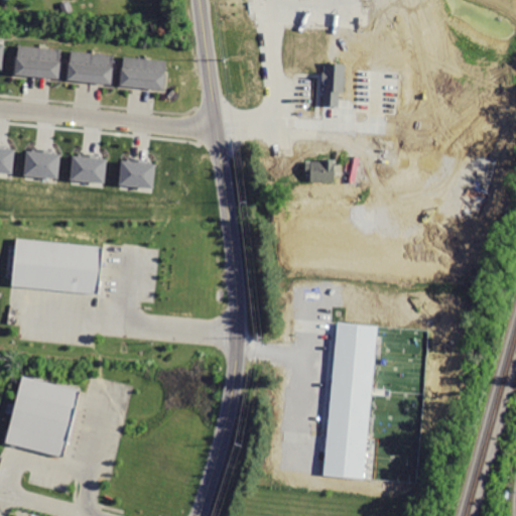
[(18,44),(16,73),(58,76),(61,48),(18,44)]
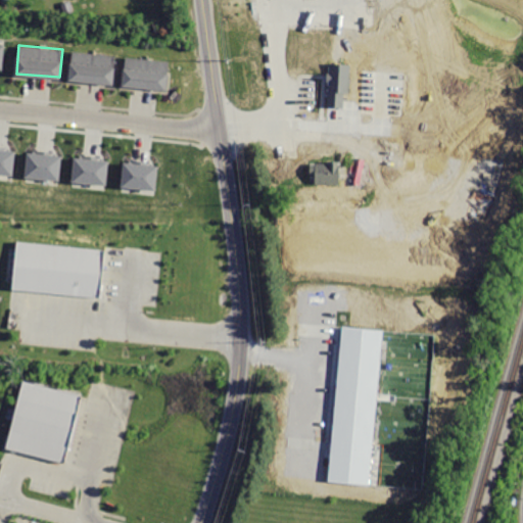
[(73,51),(69,79),(114,84),(117,55),(73,51)]
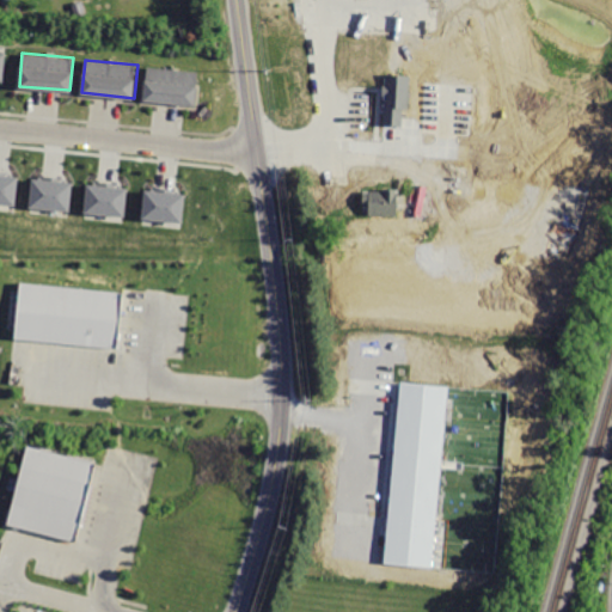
[(147,67),(144,101),(195,105),(199,72),(147,67)]
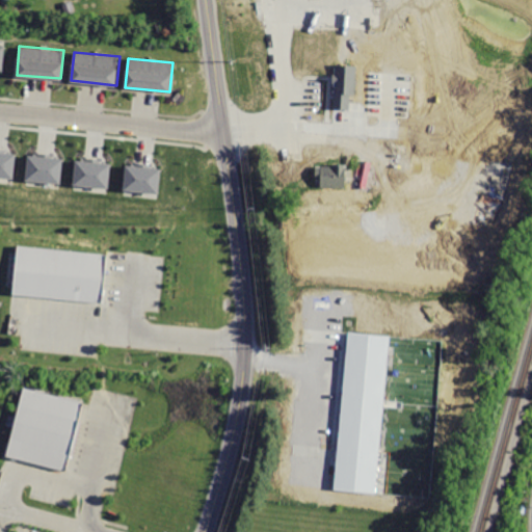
[(353,109),(354,64),(334,64),(333,108),(353,109)]
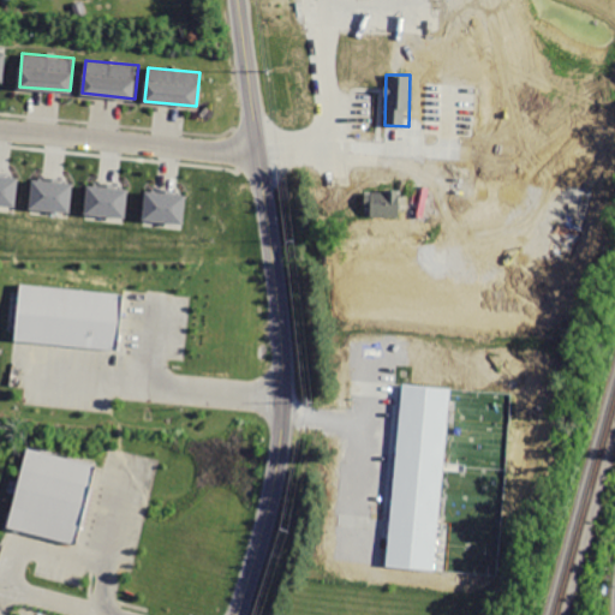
[(0,204),(15,207),(18,178),(0,174),(0,204)]
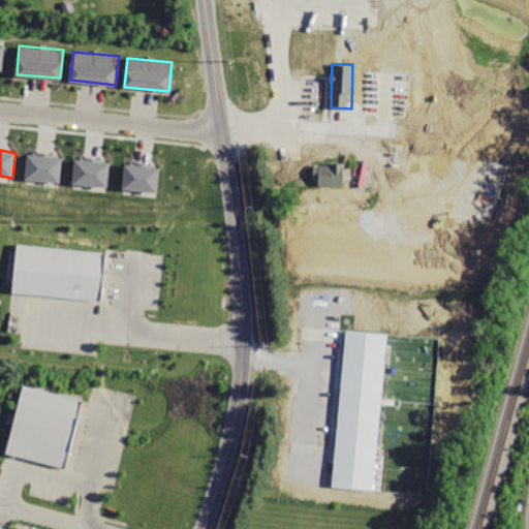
[(25,180),(61,182),(62,156),(26,154),(25,180)]
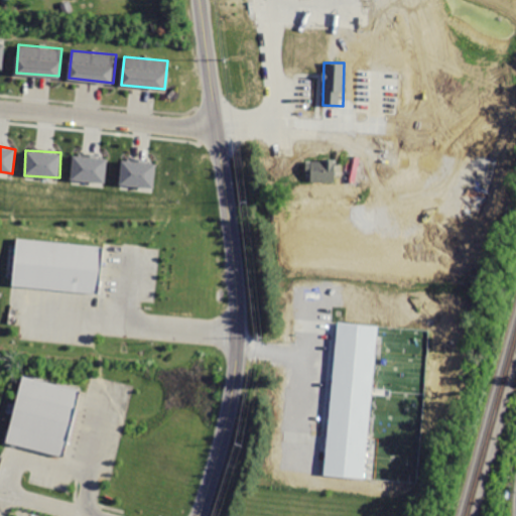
[(70,178),(105,183),(108,157),(73,153),(70,178)]
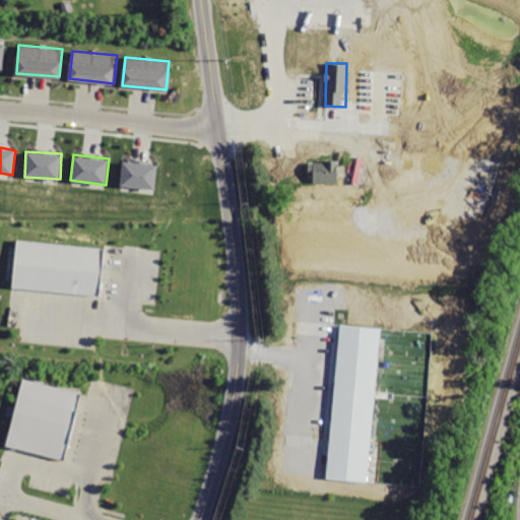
[(157,165),(123,160),(120,186),(154,190),(157,165)]
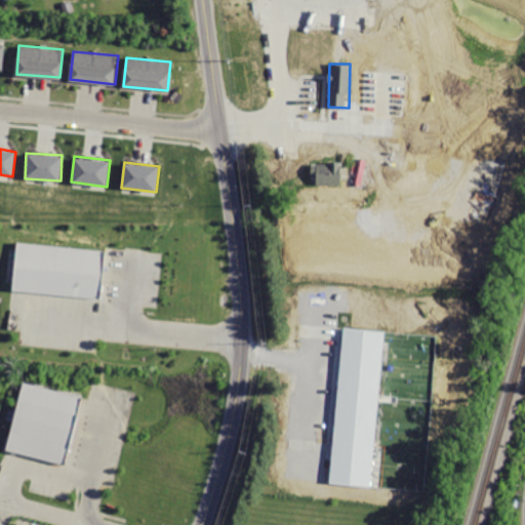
[(312,163),(313,185),(340,185),(340,162),(312,163)]
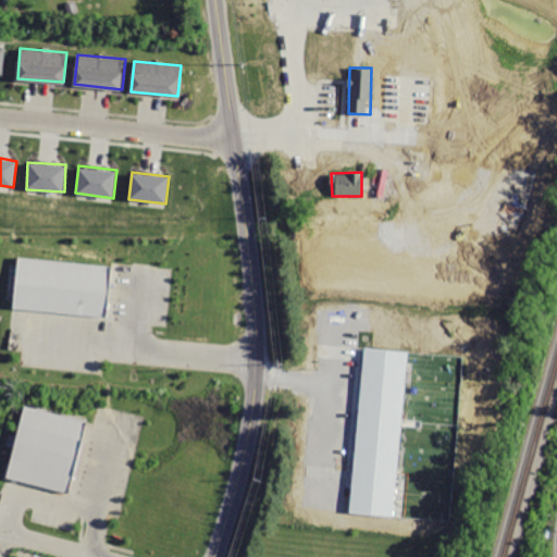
[(21,261),(15,310),(110,321),(115,271),(21,261)]
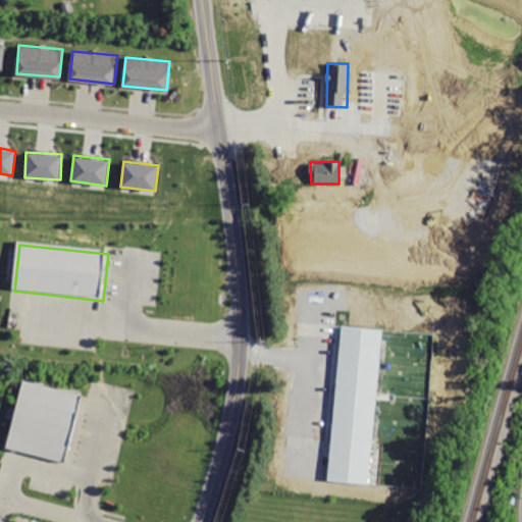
[(342,326),(327,479),(368,483),(382,329),(342,326)]
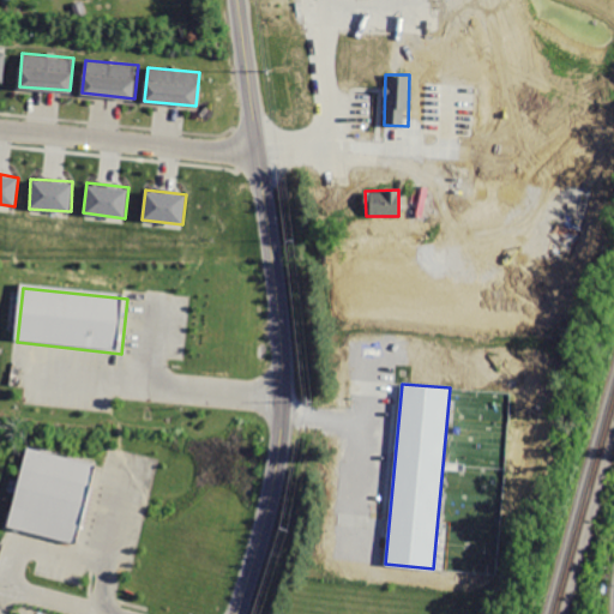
[(31,449),(10,525),(77,545),(98,468),(31,449)]
